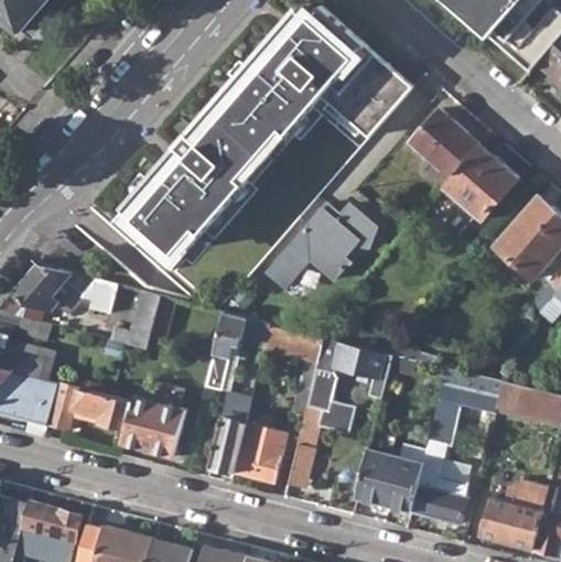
[(0,20),(15,34),(45,0),(0,0),(0,20)]
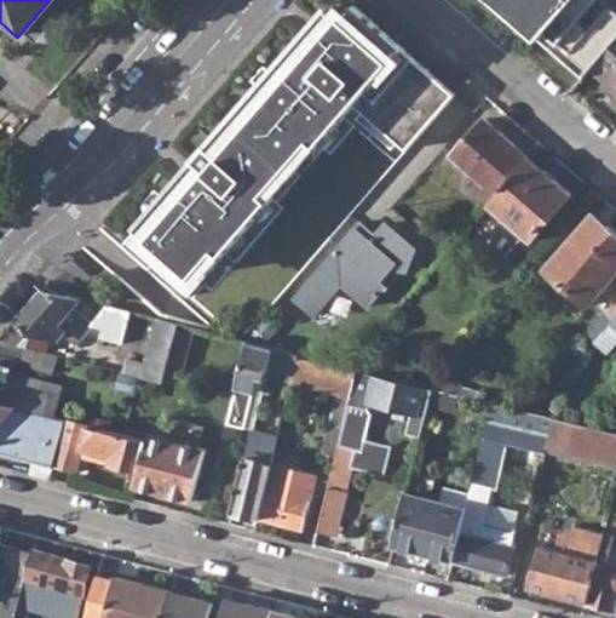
[(491,0),(583,80),(587,75),(615,40),(615,11),(603,0),(491,0)]
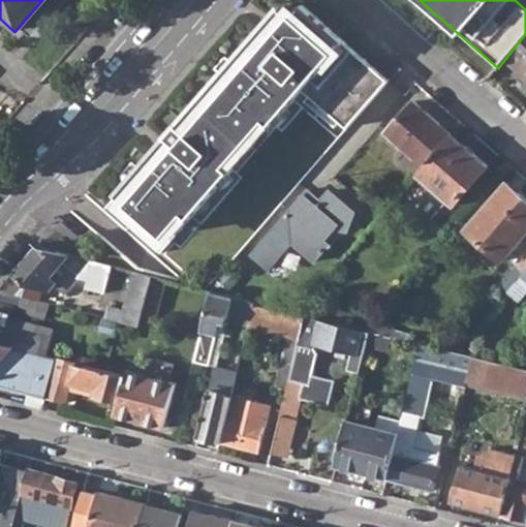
[(347,128),(389,80),(303,5),(292,17),(281,7),(107,206),(160,252),(233,169),(227,165),(267,119),(273,124),(303,89),(310,95),(305,101),(318,114),(323,107),(347,128)]
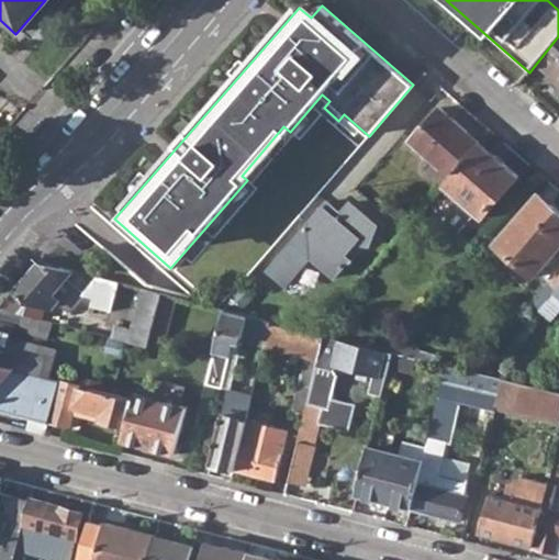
[(558,36),(533,68),(547,79),(540,86),(558,100),(558,36)]
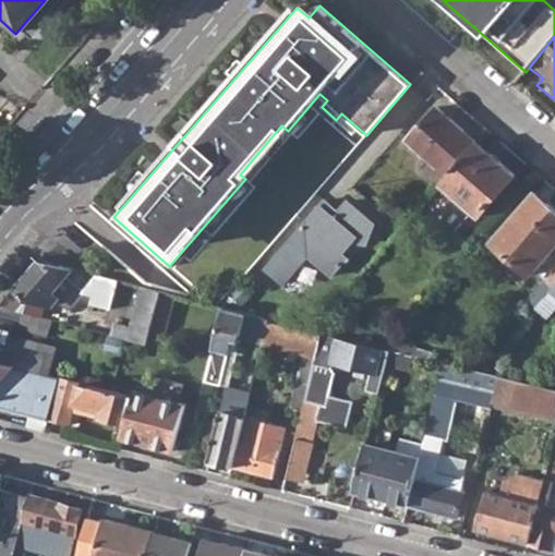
[(407,140),(447,174),(473,143),(434,109),(407,140)]
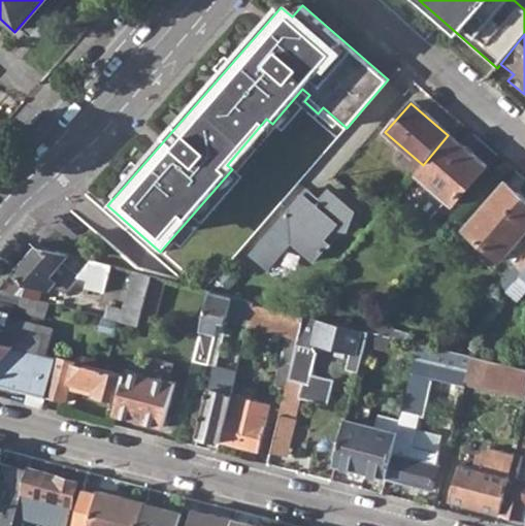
[(415,173),(435,192),(445,199),(453,206),(486,169),(448,135),(423,165),(415,173)]
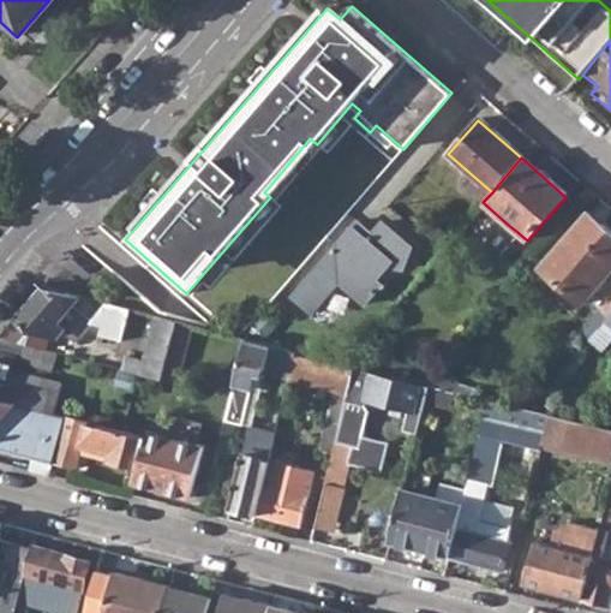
[(539,269),(582,305),(610,271),(610,236),(587,215),(539,269)]
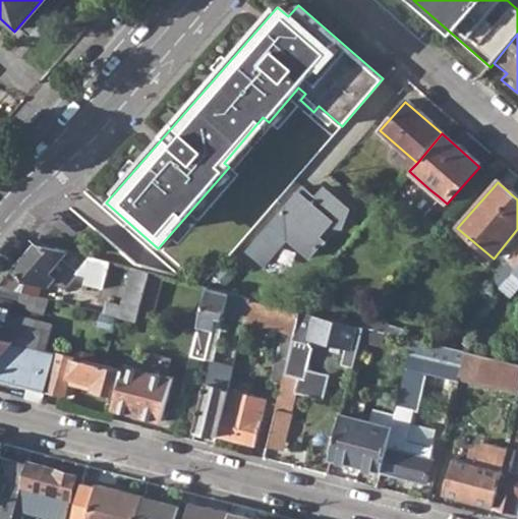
[(247,252),(265,267),(288,242),(308,260),(324,244),(322,240),(330,230),(343,229),(343,217),(347,211),(323,190),(313,199),(302,189),(247,252)]
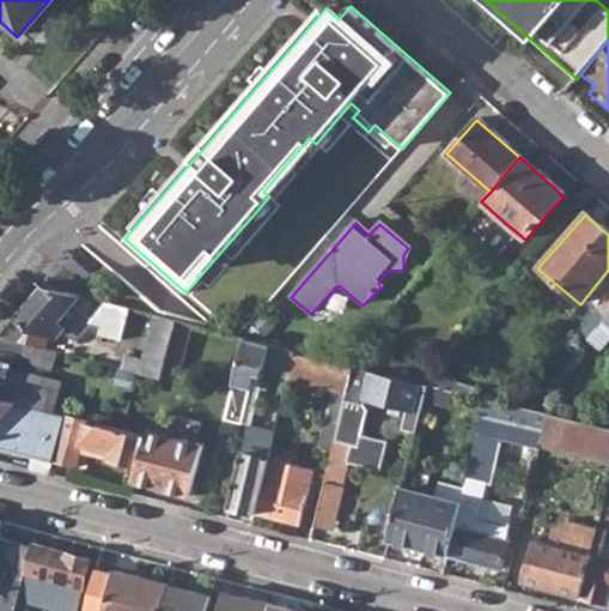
[(510,237),(516,231),(505,223),(500,228),(510,237)]
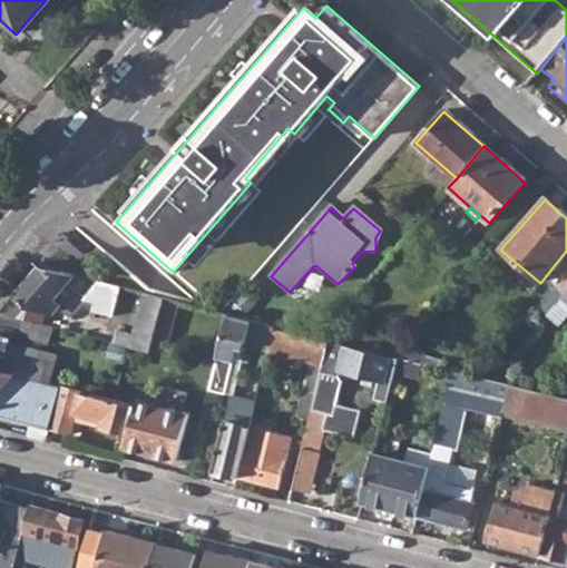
[(0,313),(45,324),(47,317),(40,315),(45,310),(54,312),(59,305),(52,300),(75,274),(52,268),(41,266),(0,313)]
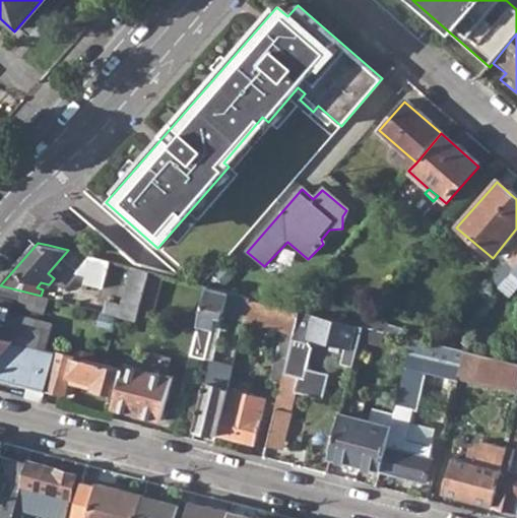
[(83,254),(68,250),(48,273),(54,278),(61,283),(70,274),(67,271),(83,254)]
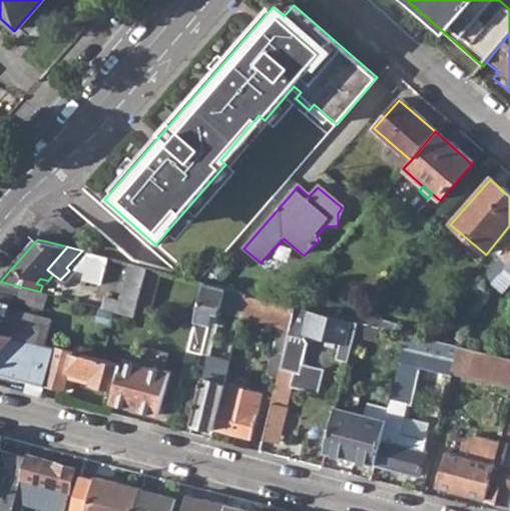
[(509,246),(499,260),(507,266),(503,271),(509,276),(509,246)]
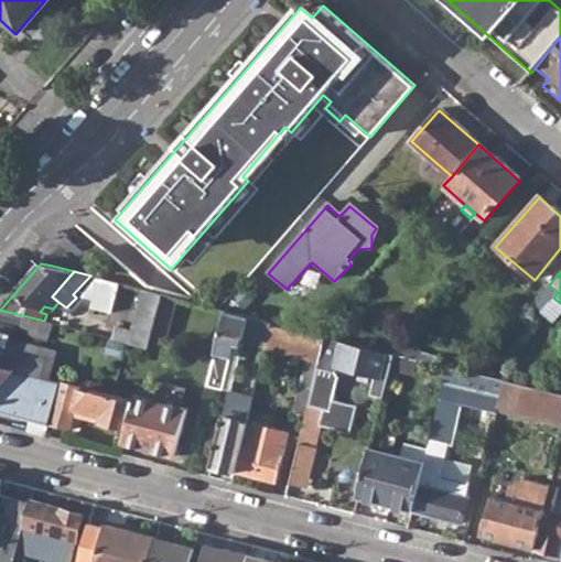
[(119,283),(90,276),(73,294),(111,303),(119,283)]
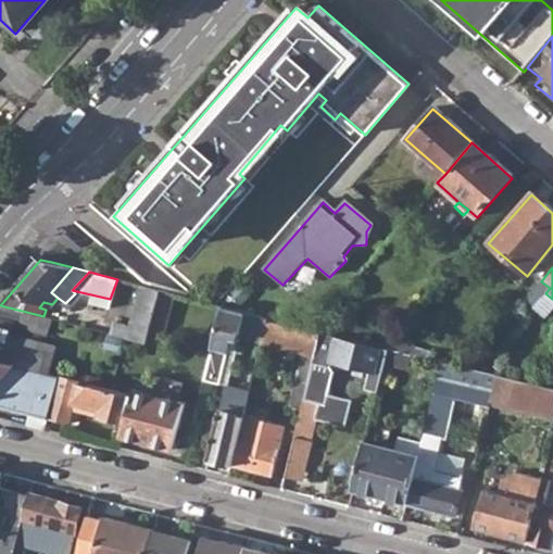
[(111,334),(146,342),(155,304),(160,289),(142,286),(132,326),(114,320),(111,334)]
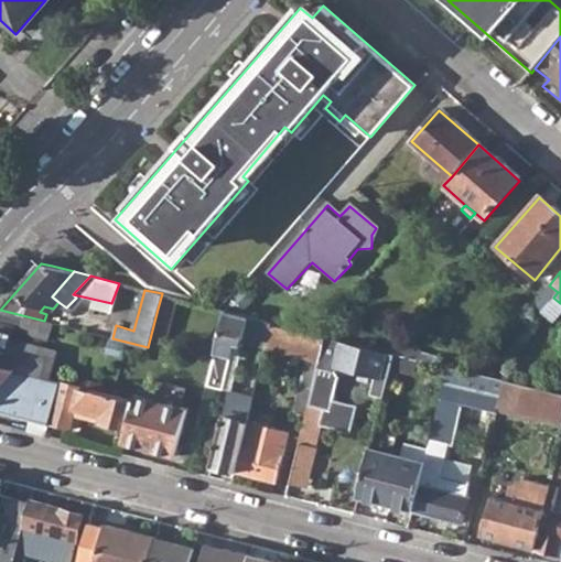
[(162,293),(158,309),(171,312),(174,298),(162,293)]
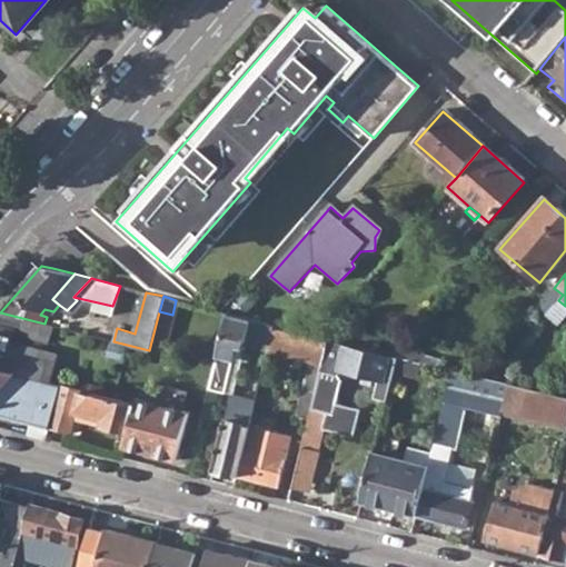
[(557,327),(565,316),(565,306),(558,300),(545,316),(557,327)]
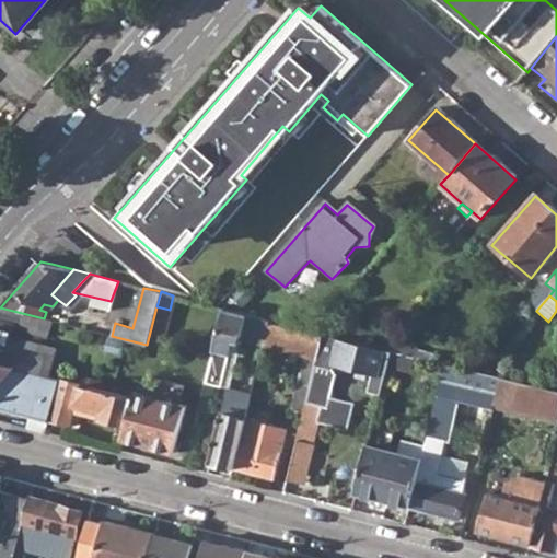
[(0,365),(48,378),(55,348),(8,336),(10,328),(41,336),(44,318),(0,307),(0,365)]
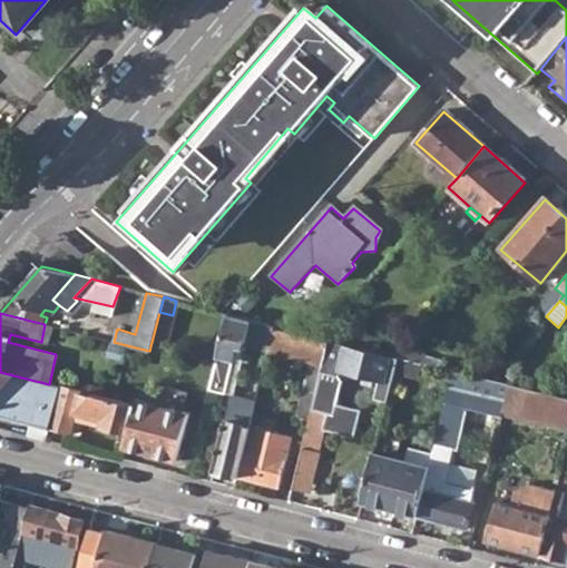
[(217,359),(232,363),(233,358),(240,360),(244,346),(251,319),(228,314),(217,359)]
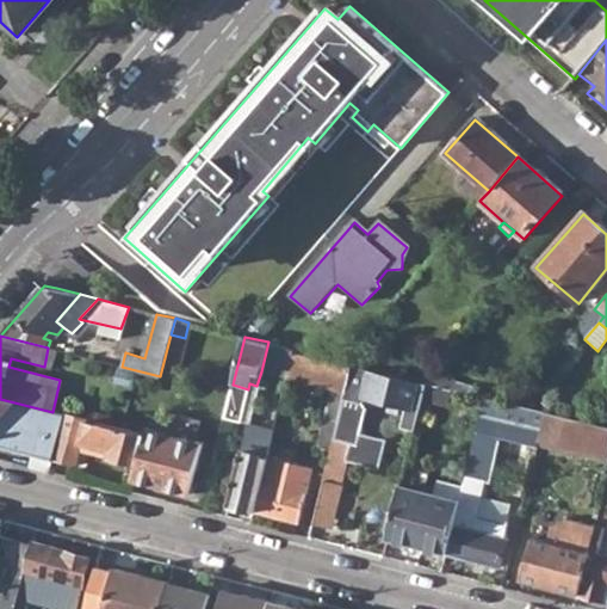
[(268,342),(261,371),(276,375),(267,408),(277,411),(284,380),(292,349),(268,342)]
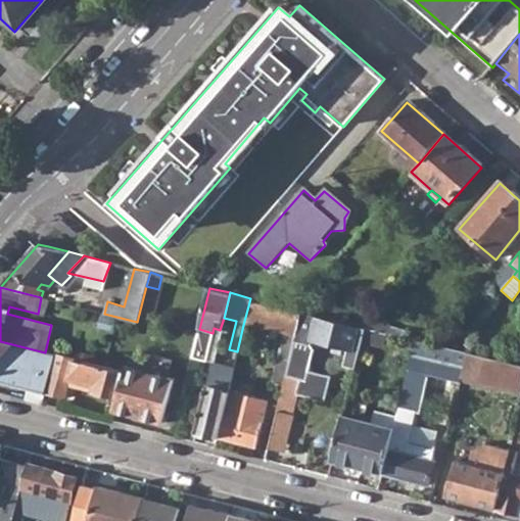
[(90,303),(71,298),(68,304),(88,310),(90,303)]
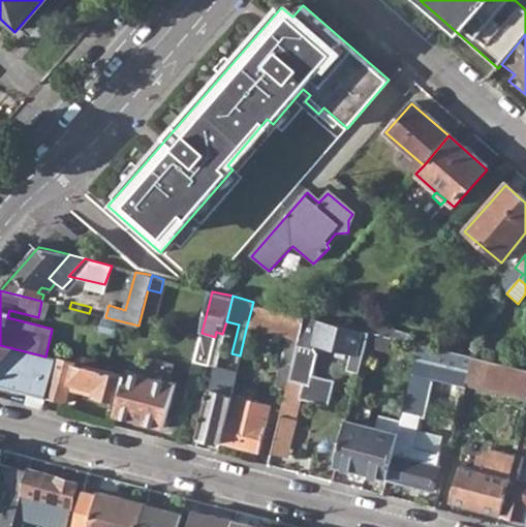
[(271,401),(280,404),(304,314),(296,312),(253,302),(246,329),(286,339),(271,401)]
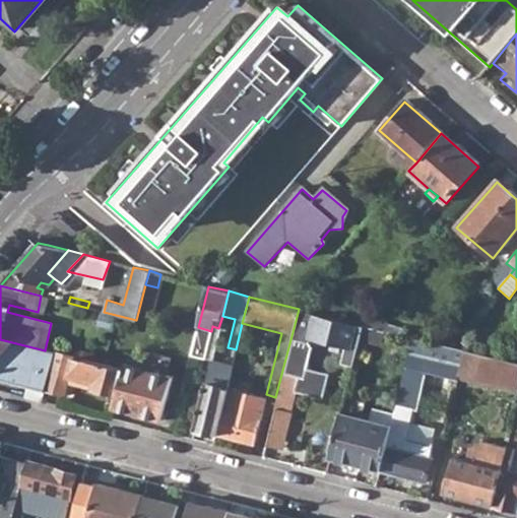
[(316,314),(337,319),(338,311),(329,308),(319,308),(316,314)]
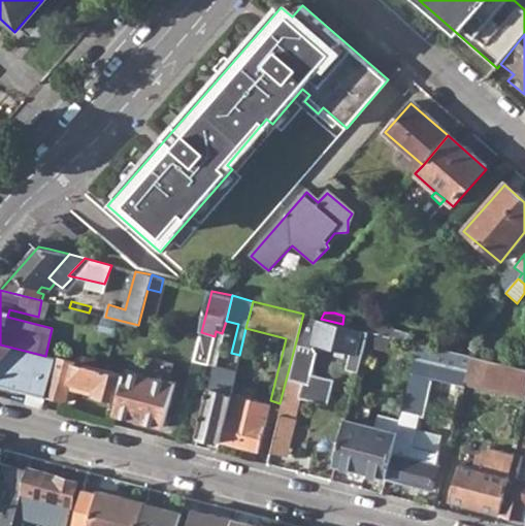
[(276,416),(292,420),(301,385),(307,387),(316,356),(312,352),(314,346),(349,354),(343,372),(356,375),(367,330),(362,329),(342,324),(321,319),(303,314),(280,403),(276,416)]
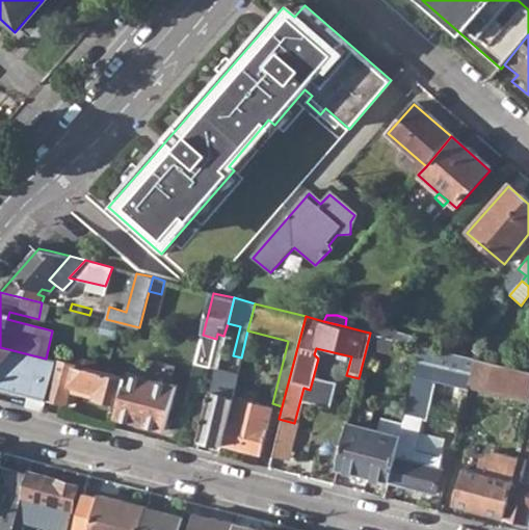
[(370,333),(412,343),(416,338),(369,325),(365,332),(370,333)]
